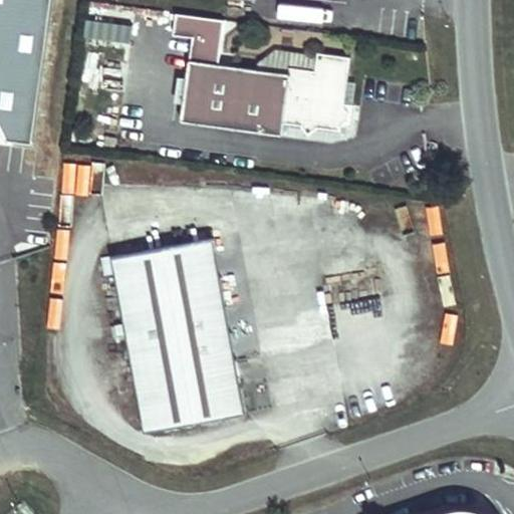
[(37,146),(52,0),(0,0),(0,139),(8,143),(37,146)]
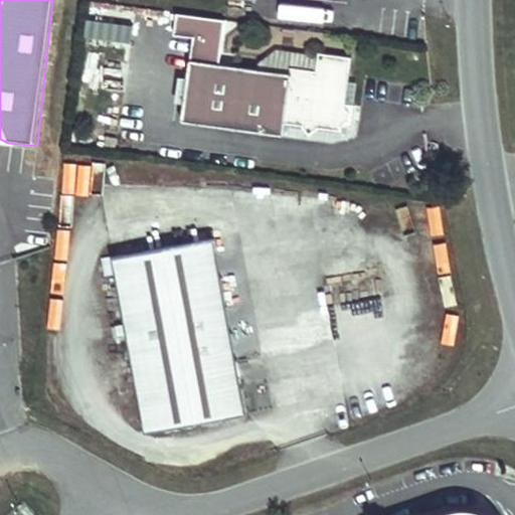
[(316,56),(276,50),(255,68),(288,72),(288,66),(314,69),(316,56)]
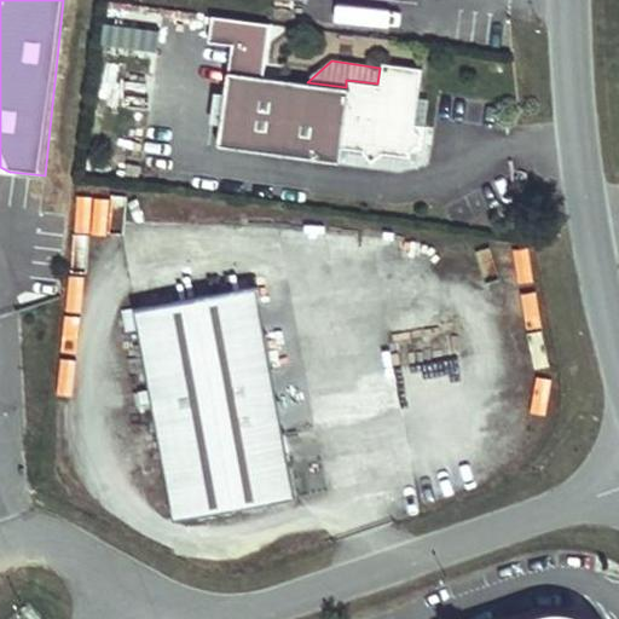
[(421,68),(381,63),(380,68),(377,84),(346,80),(346,87),(307,82),(226,73),(217,145),(339,162),(340,148),(360,150),(369,161),(380,154),(409,156),(410,149),(412,125),(421,68)]
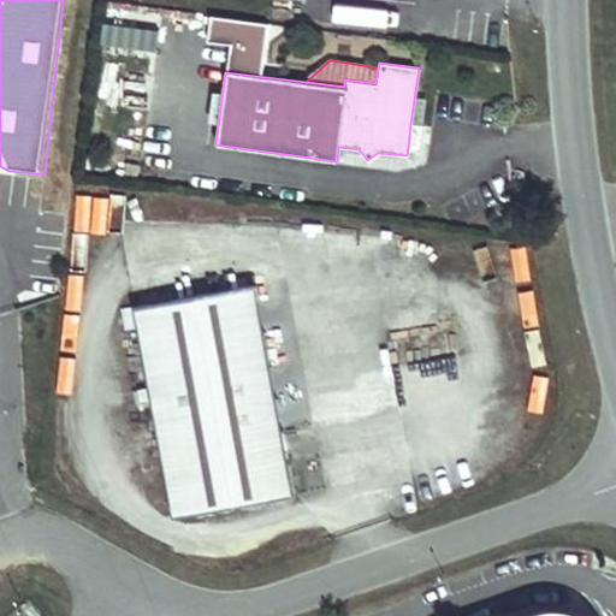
[(421,126),(410,124),(408,148),(418,150),(421,126)]
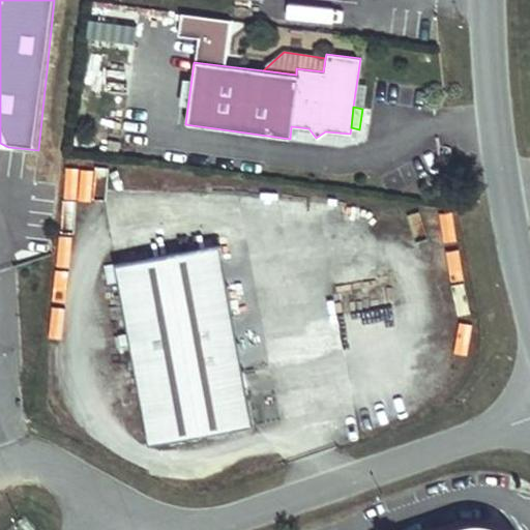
[(214,245),(99,267),(102,283),(113,281),(145,445),(248,425),(214,245)]
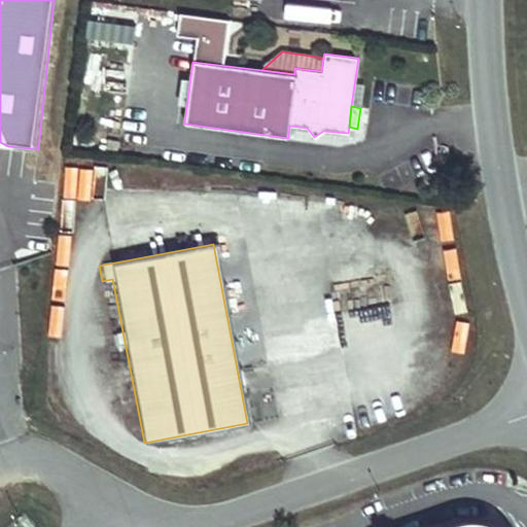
[(504,526),(498,523),(492,521),(486,519),(480,518),(475,518),(469,519),(464,520),(460,521),(441,526),(504,526)]
